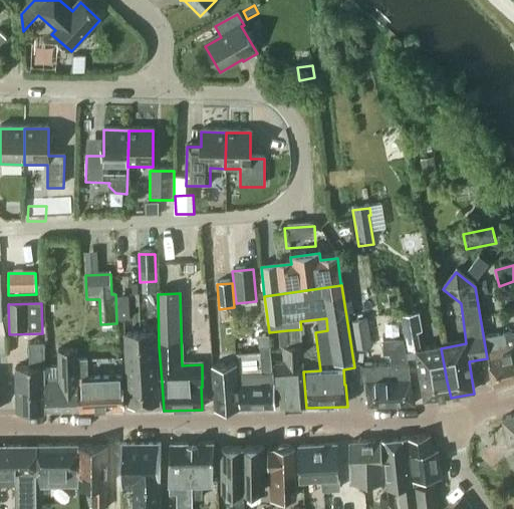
[(424,402),(451,398),(447,382),(441,348),(421,351),(418,334),(423,334),(419,314),(401,317),(409,360),(417,359),(424,402)]
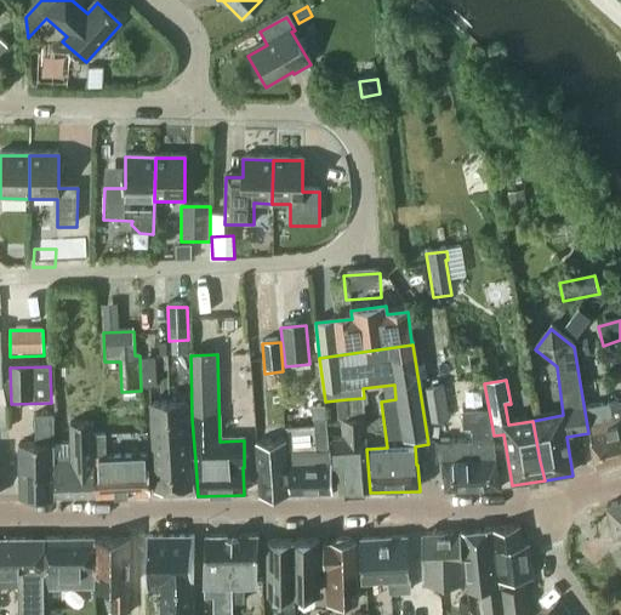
[(450,421),(444,388),(422,392),(428,425),(450,421)]
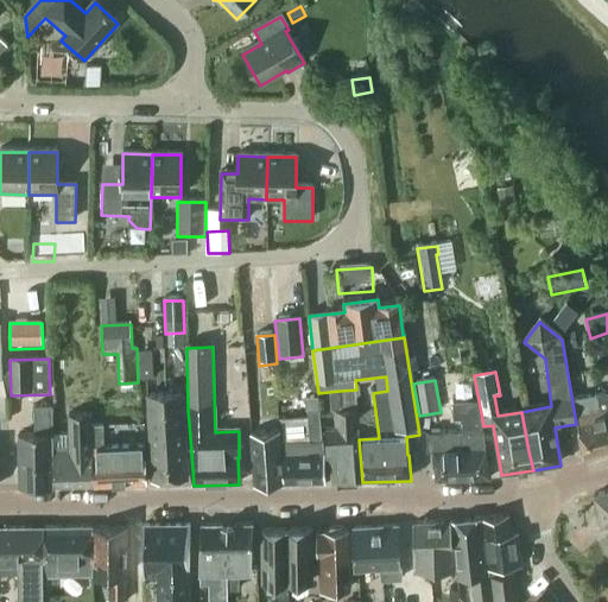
[(356,390),(340,391),(342,399),(341,399),(342,412),(335,413),(336,432),(325,432),(327,458),(330,457),(333,483),(362,482),(359,439),(360,439),(356,390)]
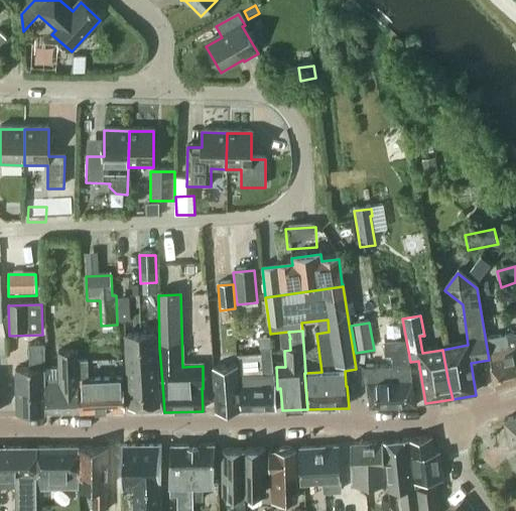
[(515,360),(515,336),(505,339),(511,363),(515,360)]
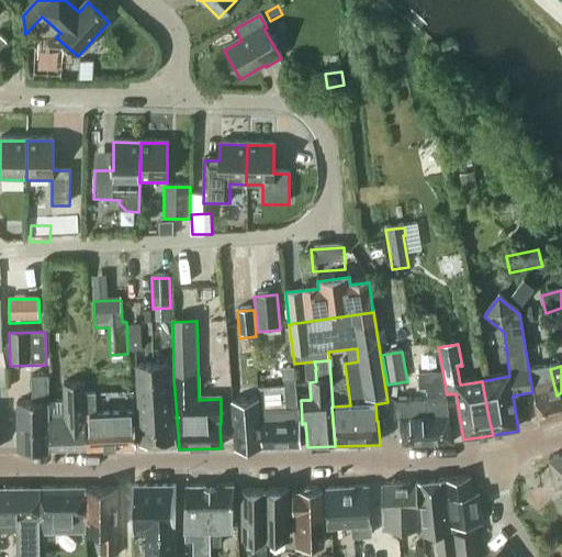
[(141,446),(173,444),(171,367),(138,368),(141,446)]
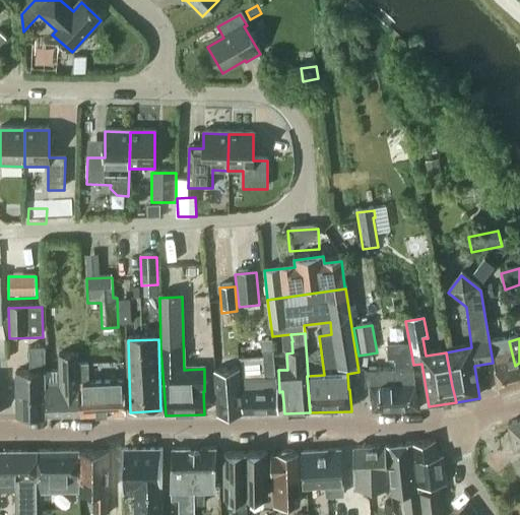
[(499,394),(519,388),(519,363),(515,366),(509,341),(492,345),(499,394)]
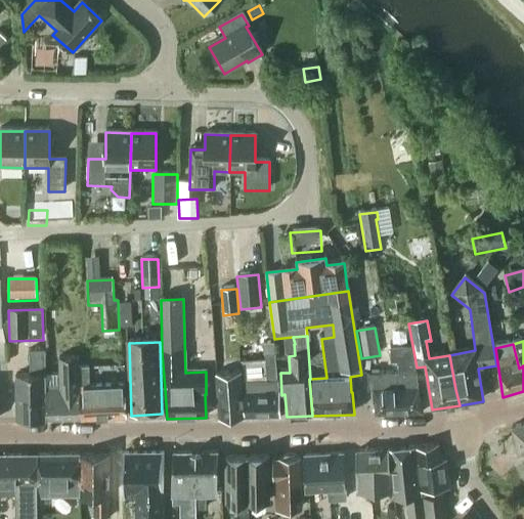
[(418,390),(417,375),(411,348),(391,349),(391,364),(398,364),(399,376),(367,377),(368,392),(374,392),(376,417),(423,416),(419,390),(418,390)]
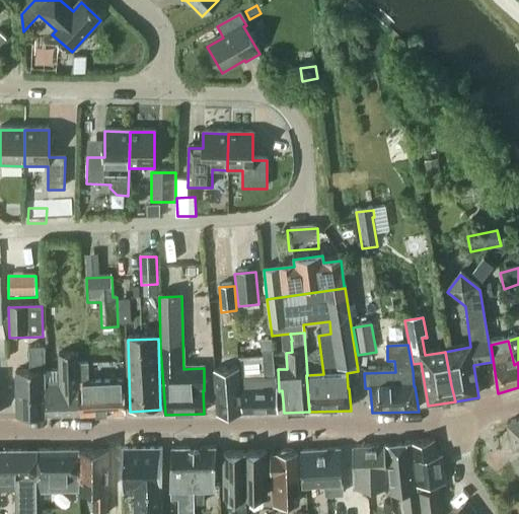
[(29,373),(15,373),(16,418),(46,419),(46,386),(45,373),(45,349),(29,349),(29,373)]
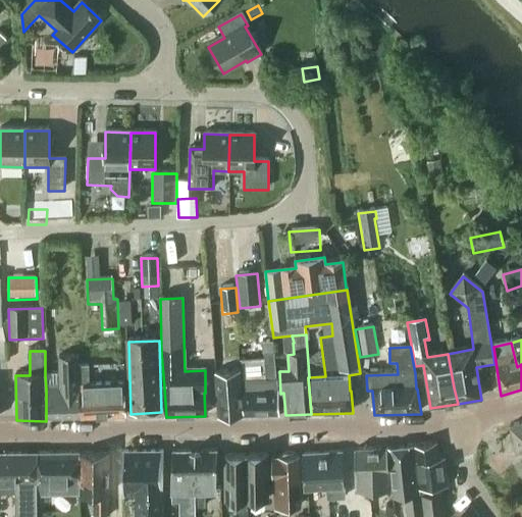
[(241,382),(243,416),(243,417),(278,415),(275,355),(263,356),(265,380),(241,382)]
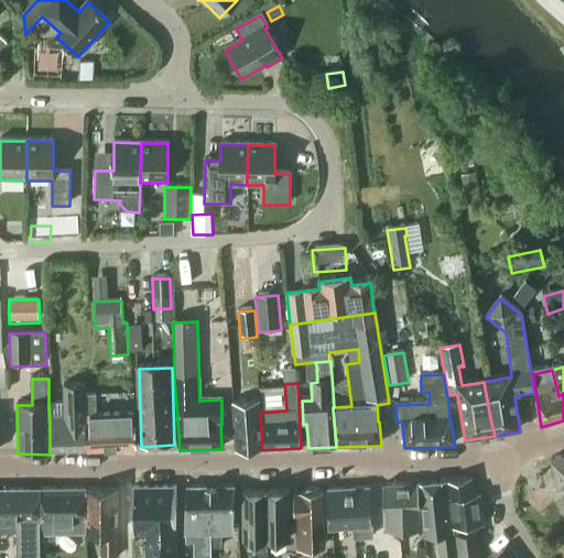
[(50,455),(86,453),(84,405),(94,405),(94,396),(85,396),(84,386),(64,387),(64,419),(50,419),(50,455)]
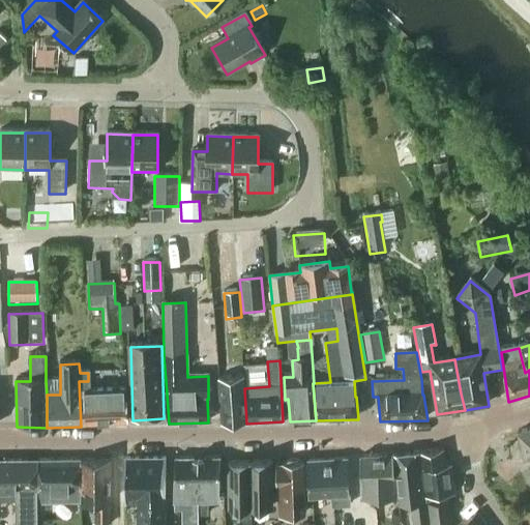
[(221,425),(246,423),(244,388),(243,379),(218,381),(221,425)]
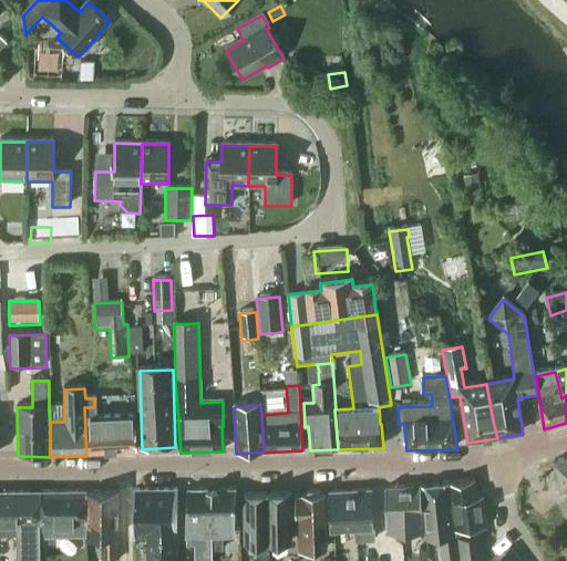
[(84,407),(86,456),(137,453),(136,418),(95,418),(94,407),(84,407)]
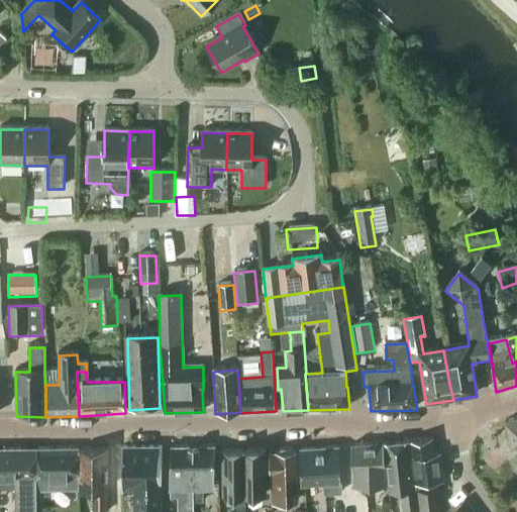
[(516,420),(505,425),(512,448),(516,446),(516,420)]
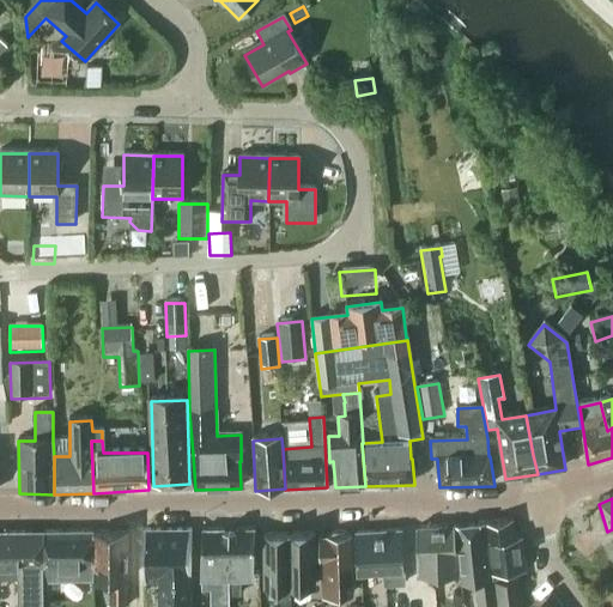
[(513,523),(486,526),(493,576),(516,574),(526,572),(522,540),(515,541),(513,523)]
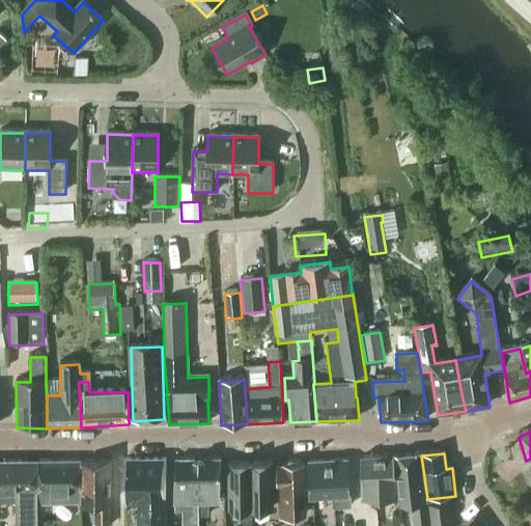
[(427,499),(421,455),(395,458),(399,500),(399,507),(411,506),(413,525),(430,525),(428,506),(427,499)]
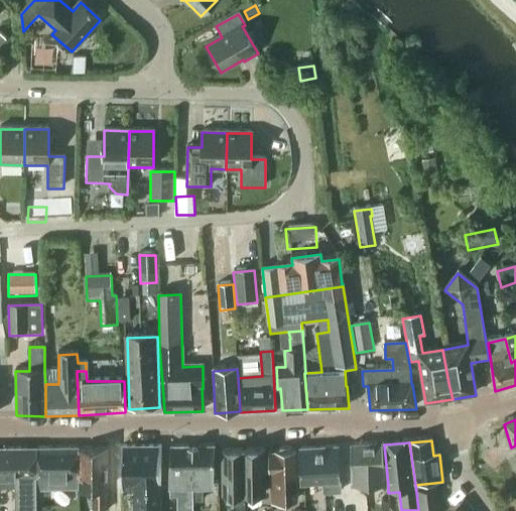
[(352,487),(388,486),(384,444),(351,445),(352,487)]
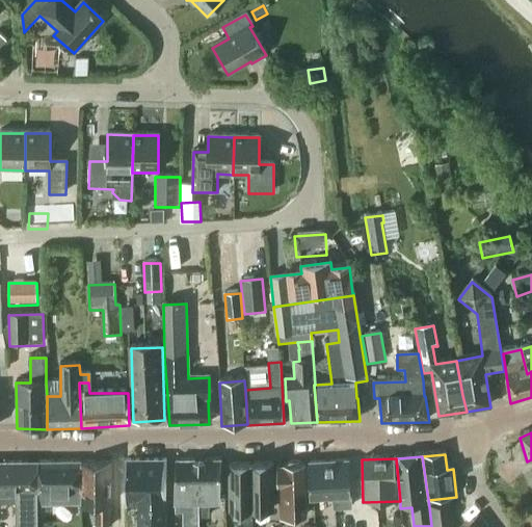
[(165,526),(165,462),(126,462),(125,509),(137,509),(137,526),(165,526)]
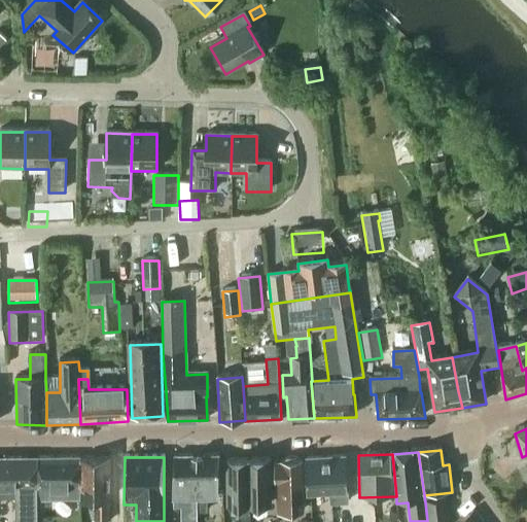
[(173,497),(185,497),(185,515),(196,515),(196,514),(197,458),(173,457),(173,497)]
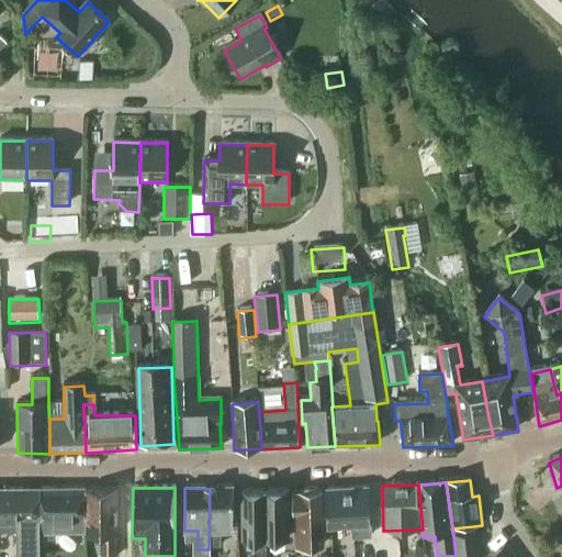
[(352,538),(370,537),(367,488),(325,492),(327,526),(351,525),(352,538)]
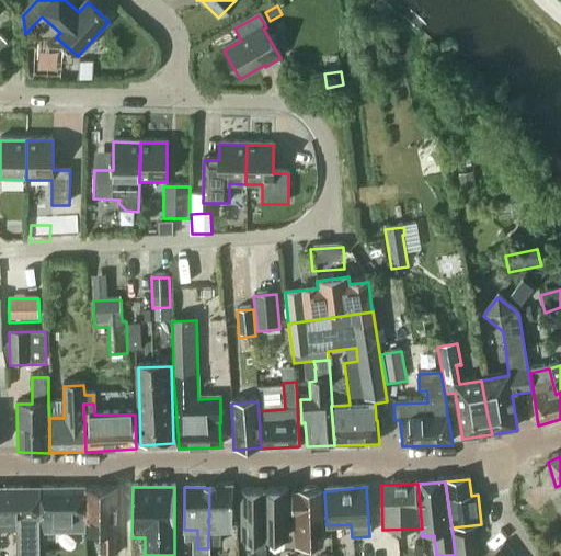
[(233,488),(209,488),(208,547),(208,548),(221,547),(221,530),(233,530),(233,488)]
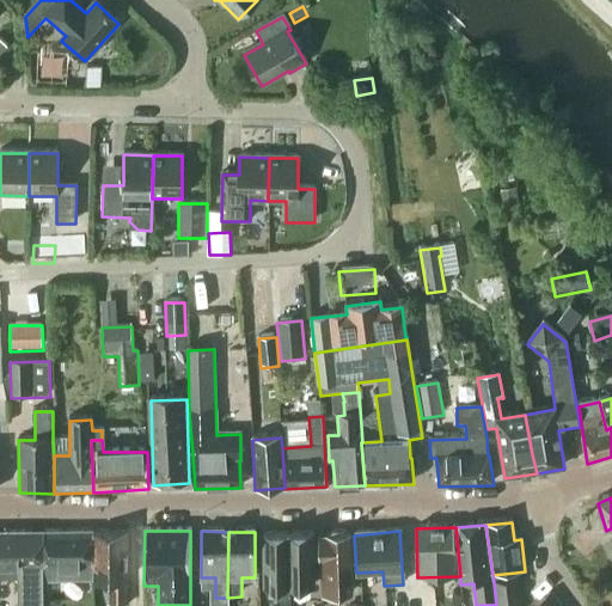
[(42,605),(43,581),(41,533),(0,533),(0,582),(18,582),(17,605),(42,605)]
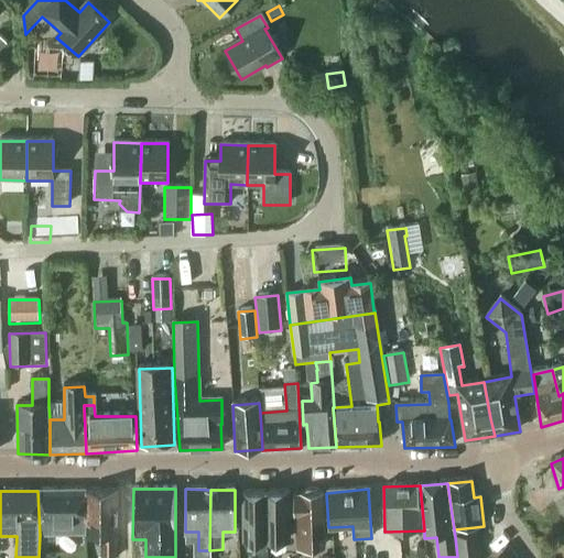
[(85,535),(86,492),(86,491),(38,491),(40,535),(85,535)]
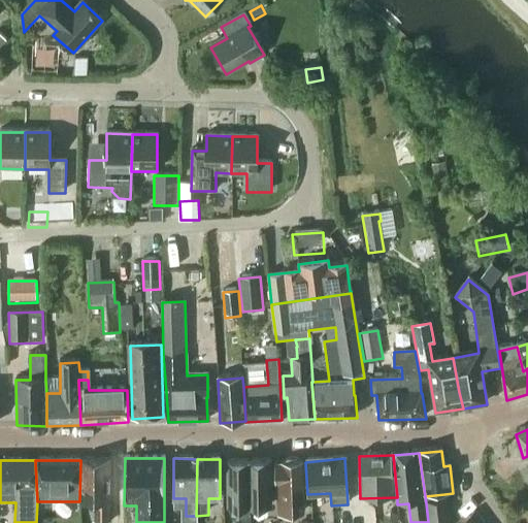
[(110,461),(80,461),(79,501),(93,501),(93,522),(110,522),(110,461)]
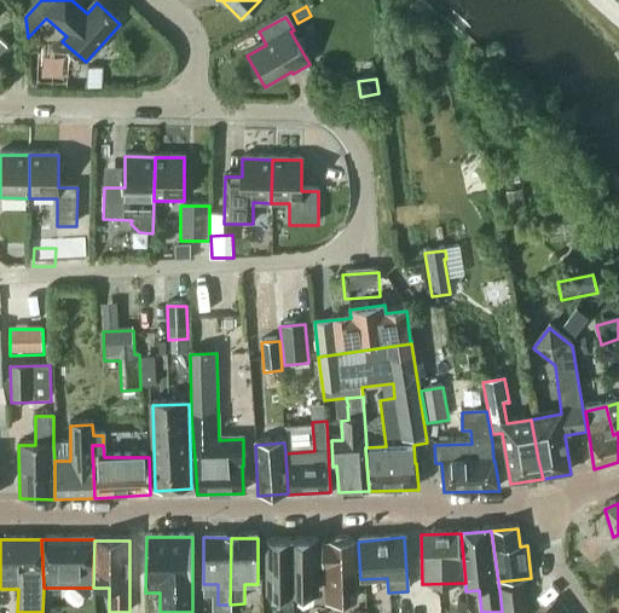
[(317,542),(291,543),(293,595),(318,595),(317,542)]
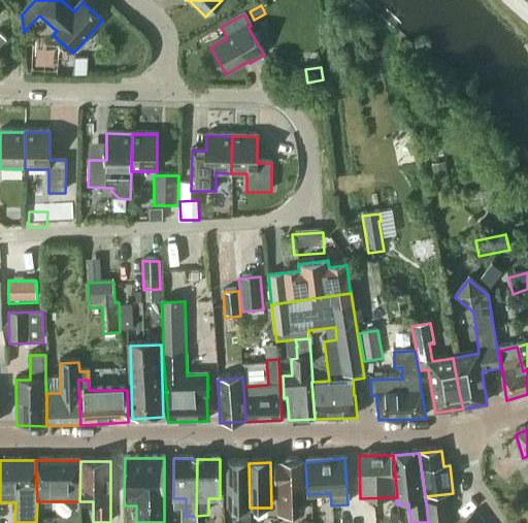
[(250,508),(249,463),(227,463),(228,509),(250,508)]
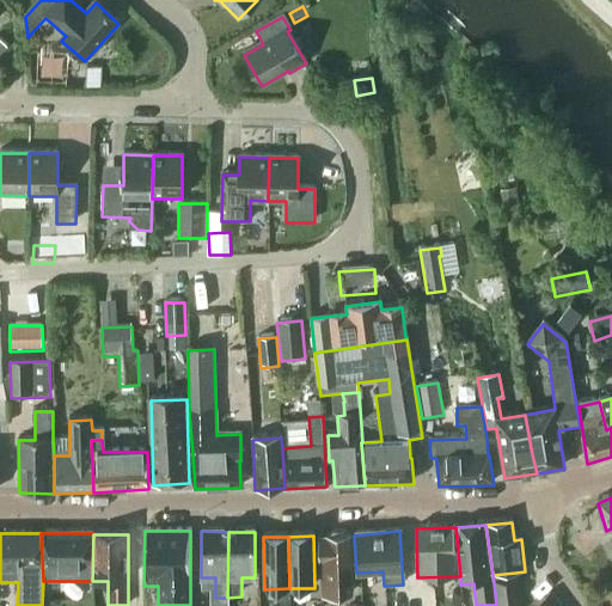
[(322,597),(352,595),(350,538),(319,539),(320,563),(322,597)]
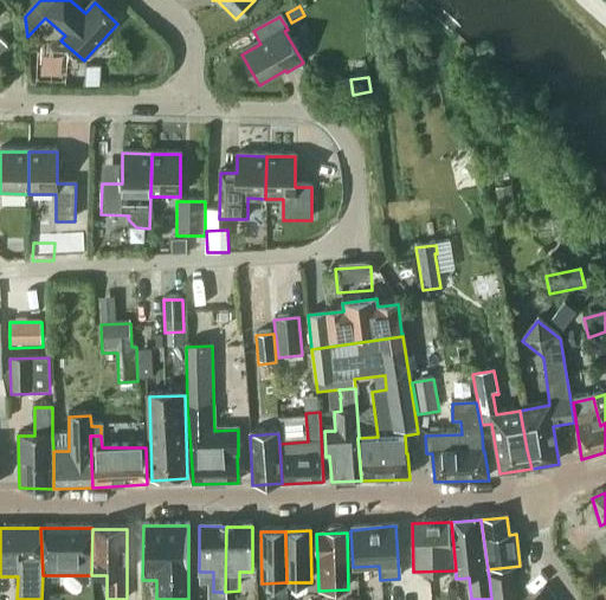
[(517,599),(514,574),(489,578),(491,599),(517,599)]
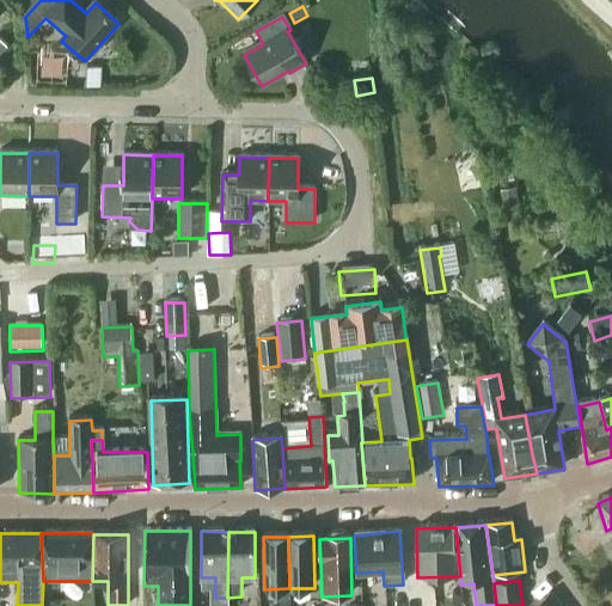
[(557,605),(550,594),(533,605),(557,605)]
